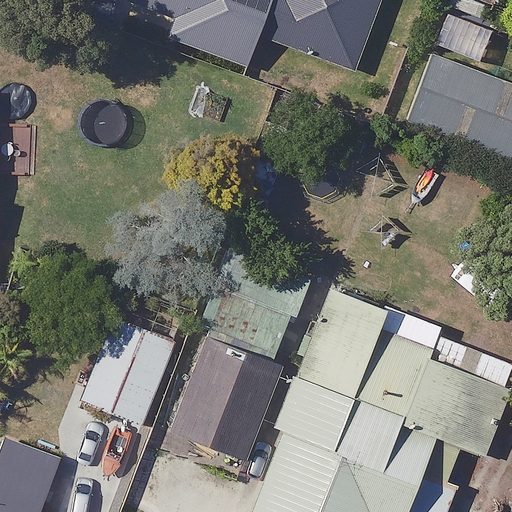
[(131,0),(178,17),(171,38),(245,65),(256,34),(358,70),(382,0),(131,0)]
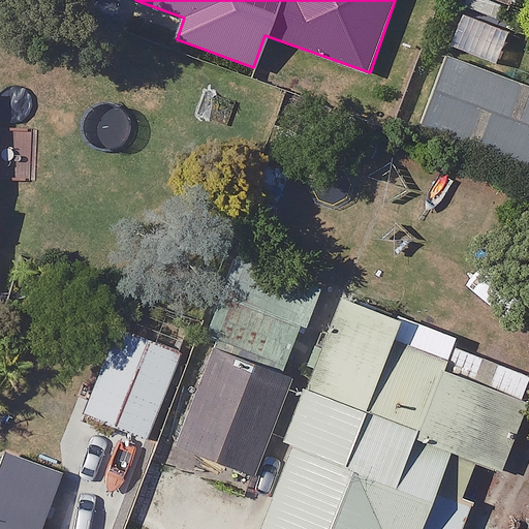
[(528,90),(443,58),(419,121),(528,162),(528,90)]
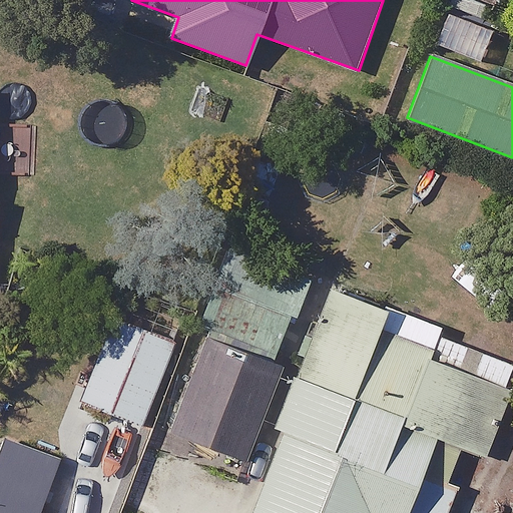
[(312,275),(233,239),(197,320),(276,355),(312,275)]
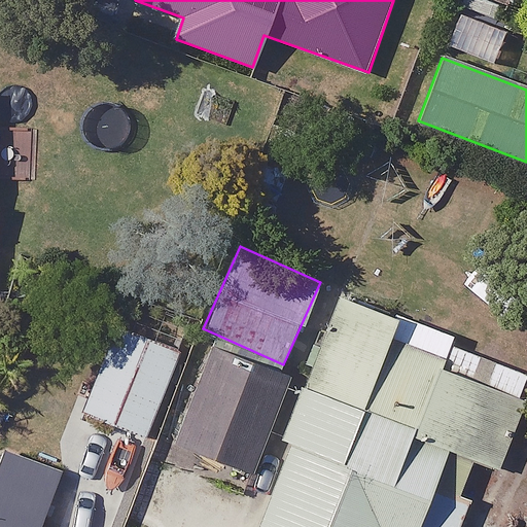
[(396,325),(341,300),(277,441),(261,473),(237,526),(459,526),(526,380),(526,372),(400,315),(396,325)]
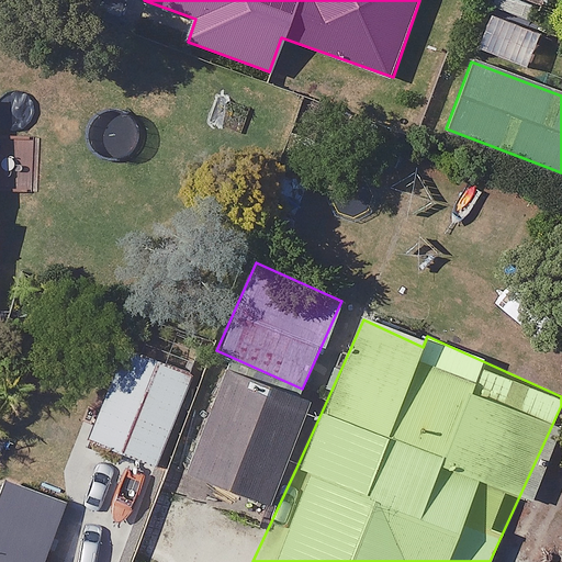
[(192,371),(125,346),(89,438),(156,464),(192,371)]
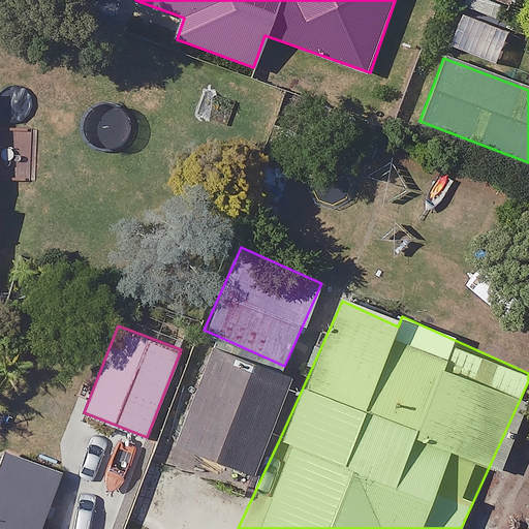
[(291,379),(215,349),(176,448),(251,478),(291,379)]
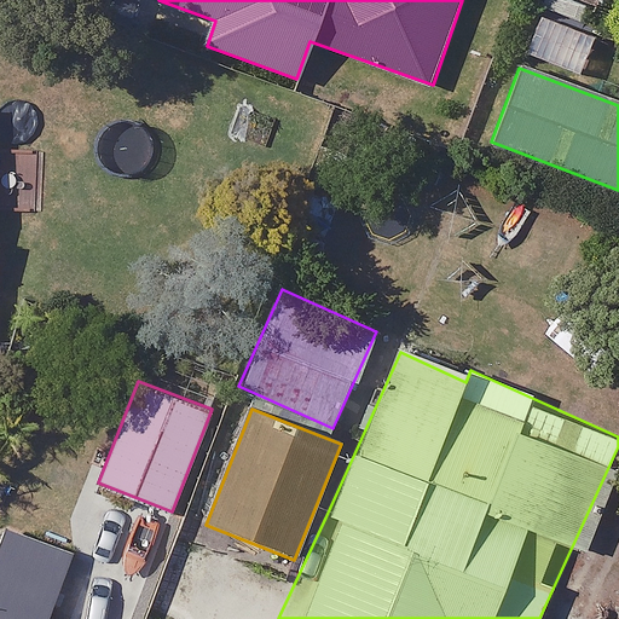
[(47,618),(73,556),(10,530),(0,551),(0,618),(47,618)]
